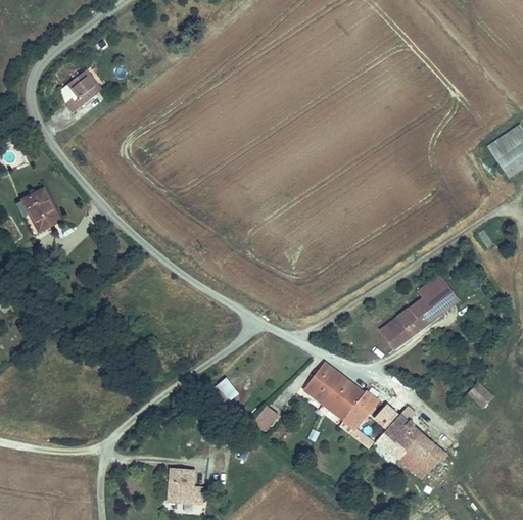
[(122,61),(111,68),(117,77),(128,69),(122,61)]
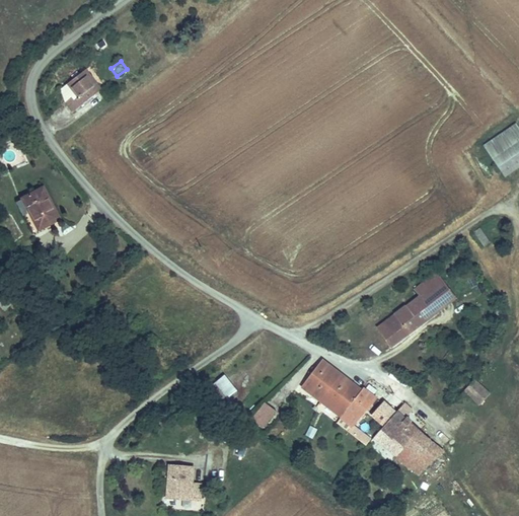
[(74,95),(66,101),(74,112),(103,89),(86,68),(70,80),(82,95),(77,99),(74,95)]
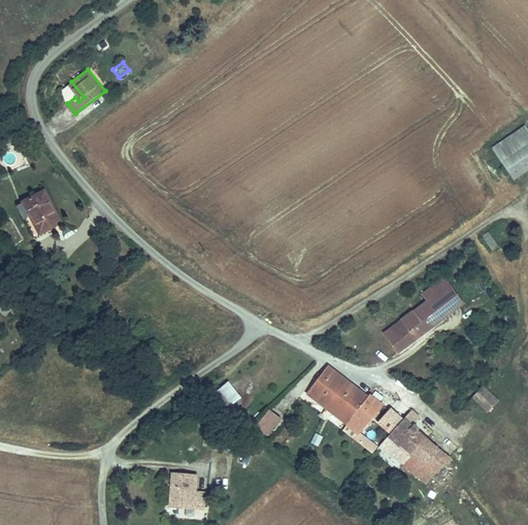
[(84,97),(71,81),(65,86),(67,103),(75,97),(78,101),(84,97)]
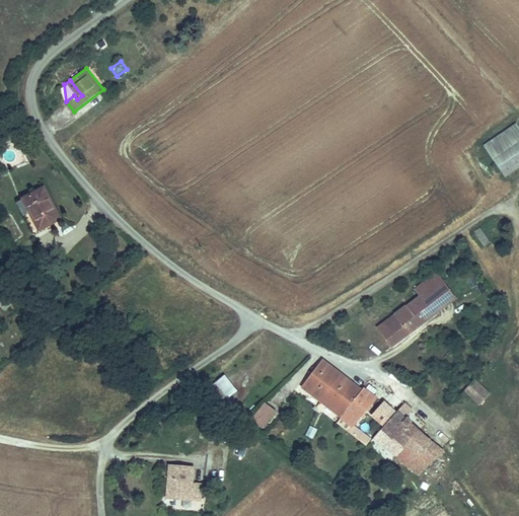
[(518,164),(518,128),(514,122),(482,145),(489,154),(504,176),(518,164)]
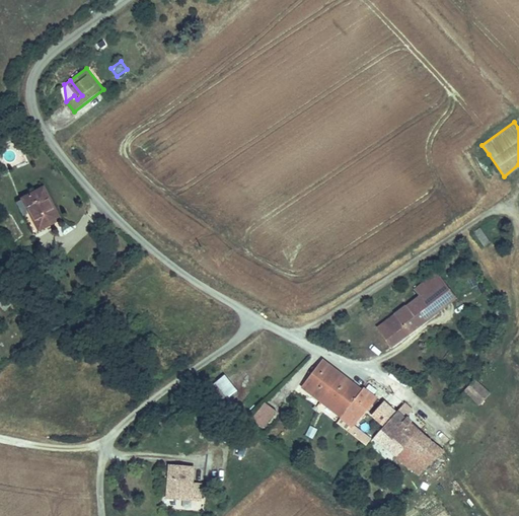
[(42,185),(22,196),(40,226),(59,214),(42,185)]
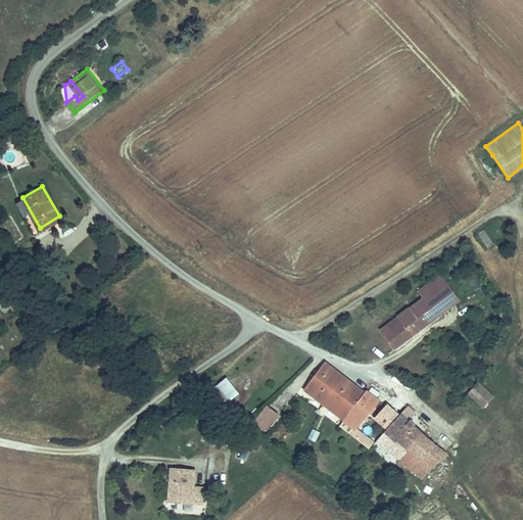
[(477,231),(487,245),(493,241),(483,226),(477,231)]
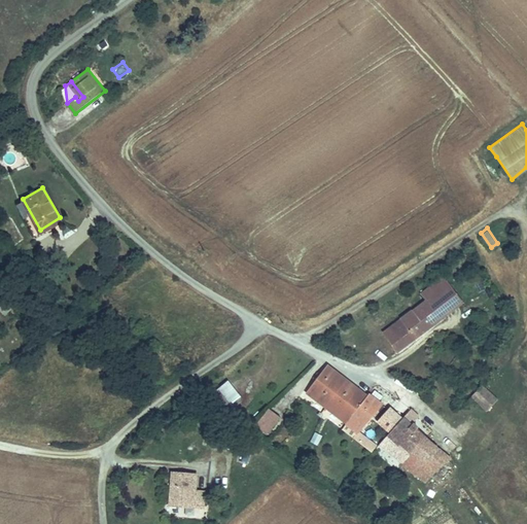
[(381,334),(397,353),(463,301),(443,276),(418,293),(423,300),(406,313),(381,334)]
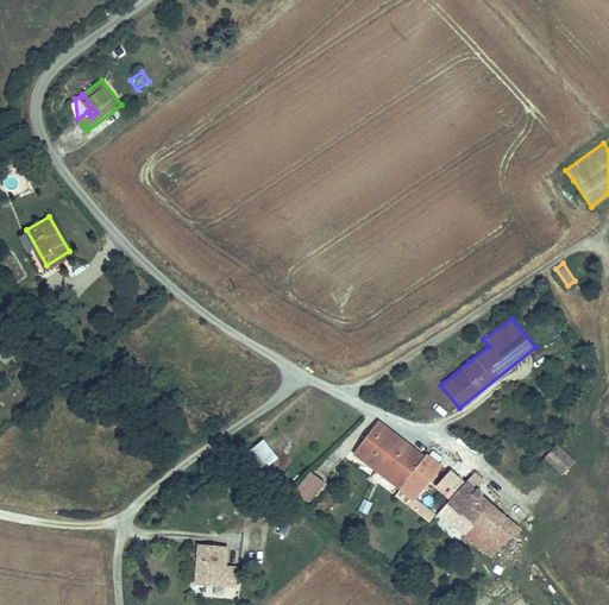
[(424,457),(375,424),(353,455),(399,490),(424,457)]
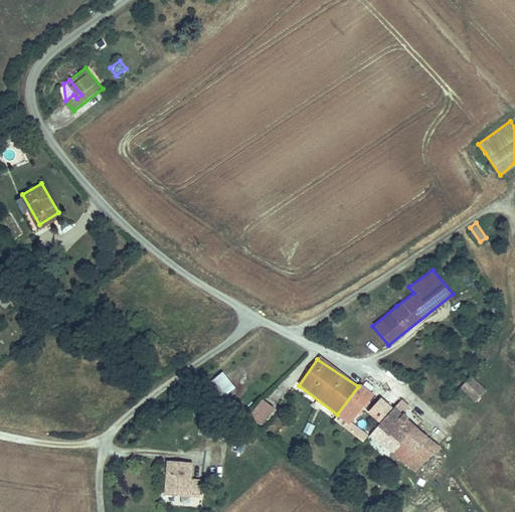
[(463,378),(457,385),(474,400),(485,387),(467,373),(463,378)]
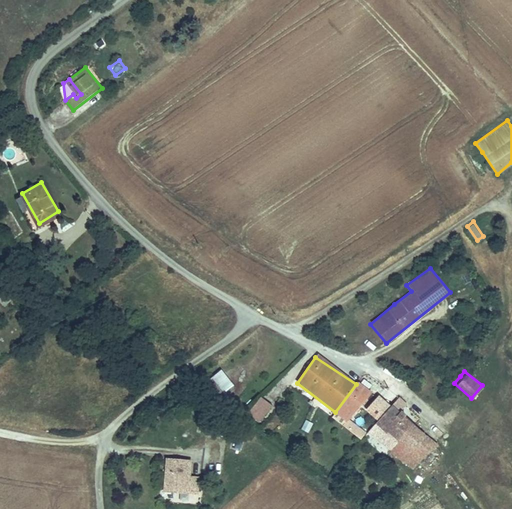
[(231,389),(219,375),(210,382),(223,397),(231,389)]
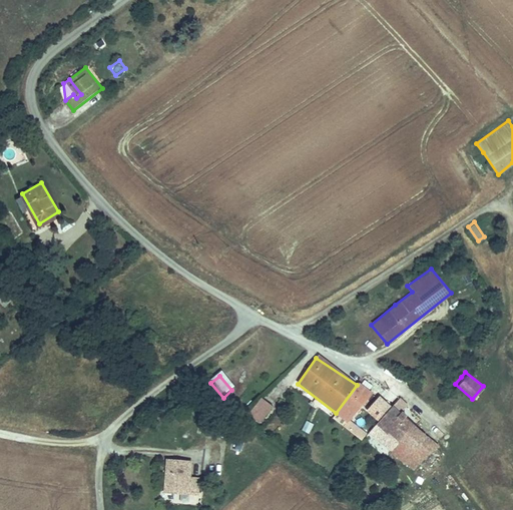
[(357,385),(336,413),(348,423),(371,395),(357,385)]
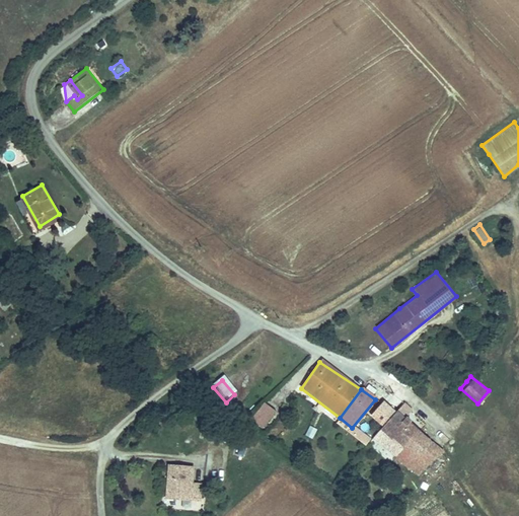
[(267,406),(253,423),(264,430),(277,414),(267,406)]
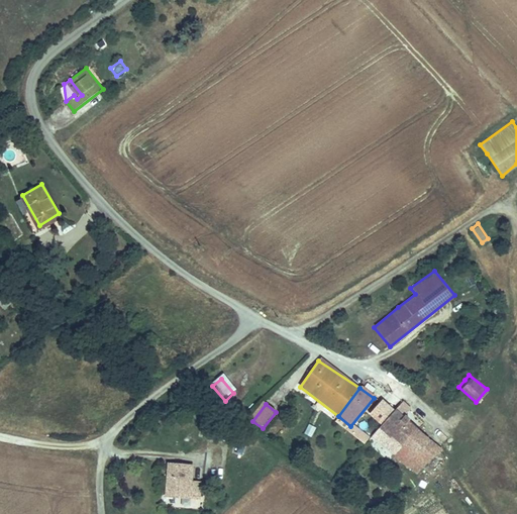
[(373,436),(384,445),(407,419),(394,410),(373,436)]
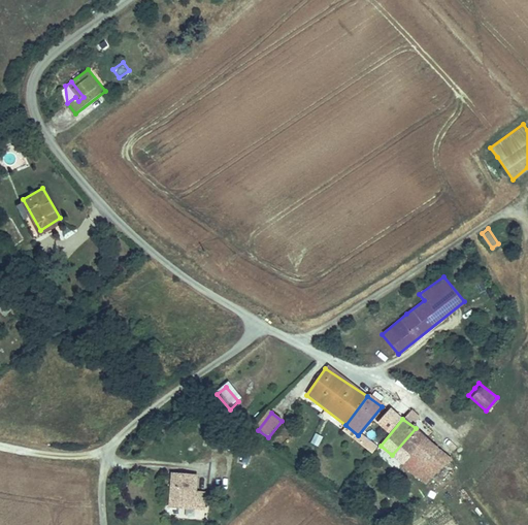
[(387,460),(399,470),(404,465),(428,437),(416,428),(392,455),(387,460)]
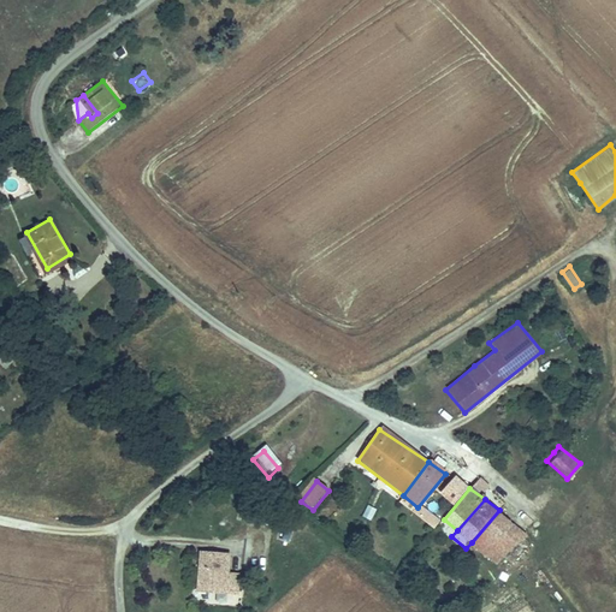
[(371,517),(377,505),(367,501),(361,512),(371,517)]
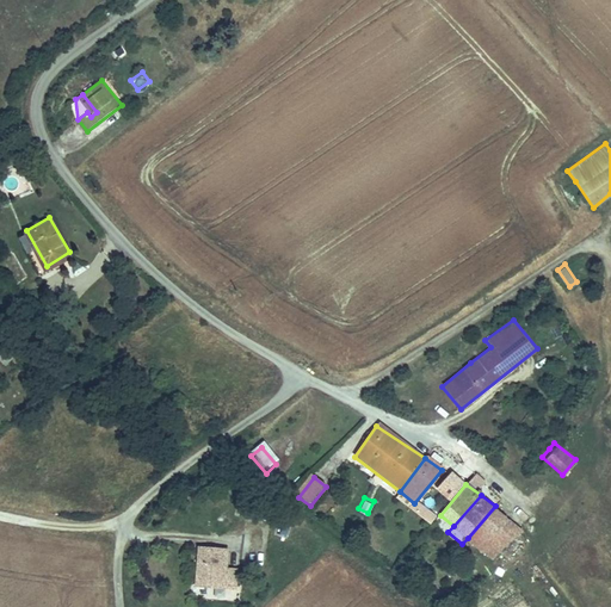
[(468,538),(497,562),(519,534),(522,531),(524,527),(498,507),(495,506),(468,538)]
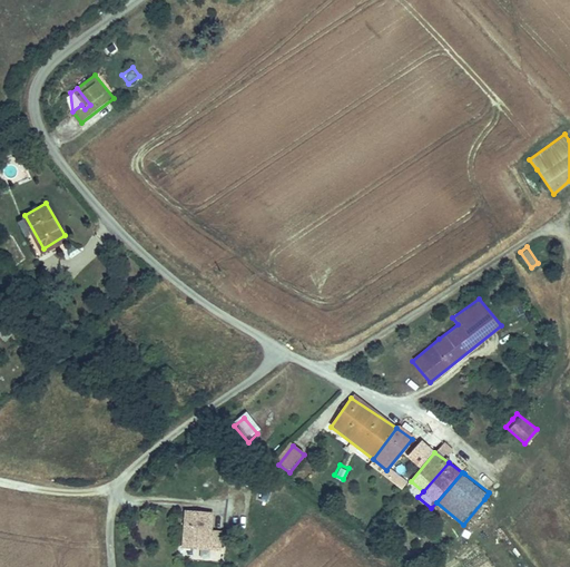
[(184,509),(182,539),(217,541),(217,529),(208,528),(209,510),(184,509)]
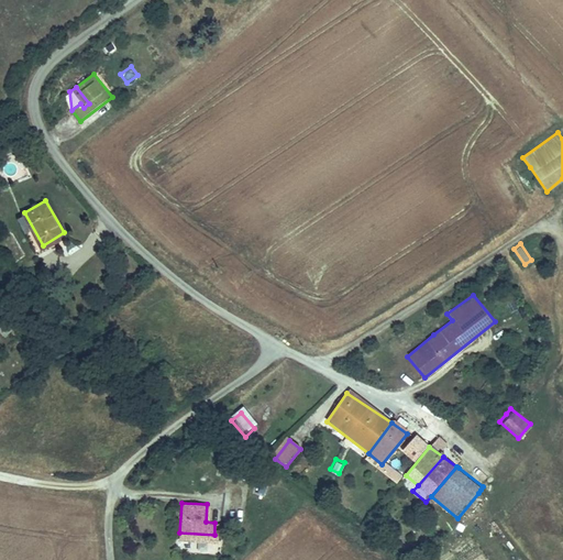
[(214,535),(179,533),(179,540),(213,542),(214,535)]
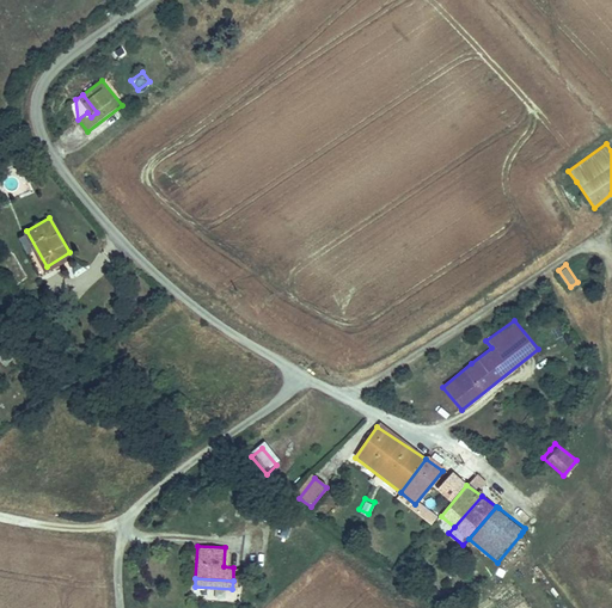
All buildings are outlined.
